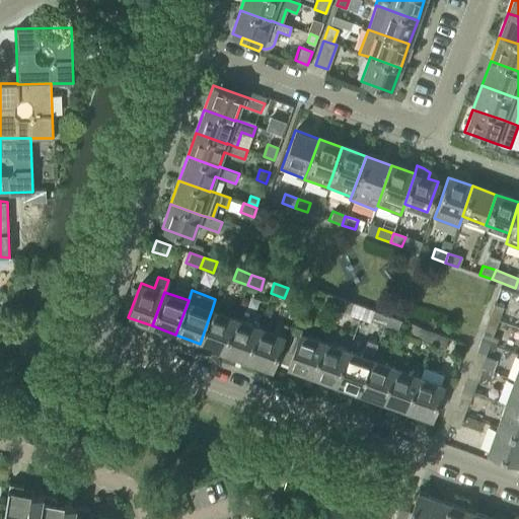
[(335,309),(339,298),(324,294),(320,304),(335,309)]
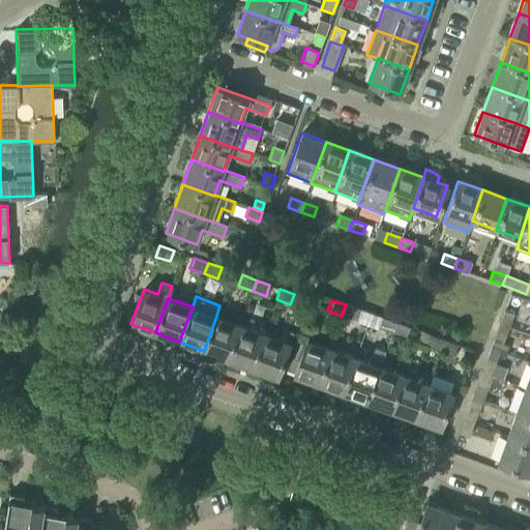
[(346,304),(342,316),(355,321),(359,310),(346,304)]
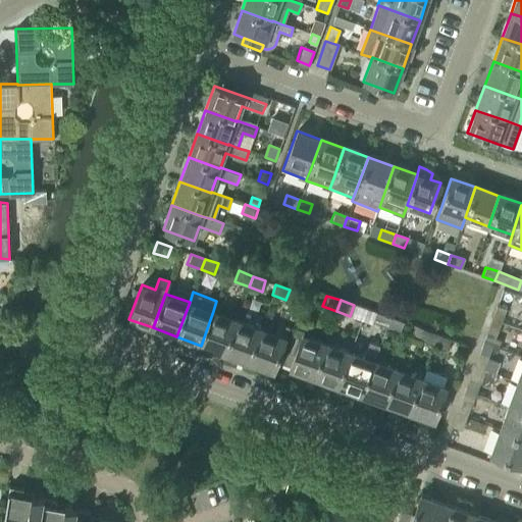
[(490,319),(501,322),(505,310),(496,306),(490,319)]
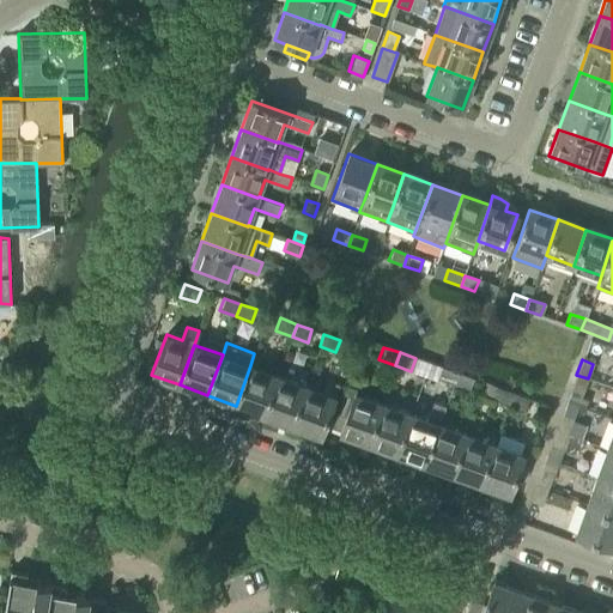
[(263,416),(278,375),(250,365),(236,406),(263,416)]
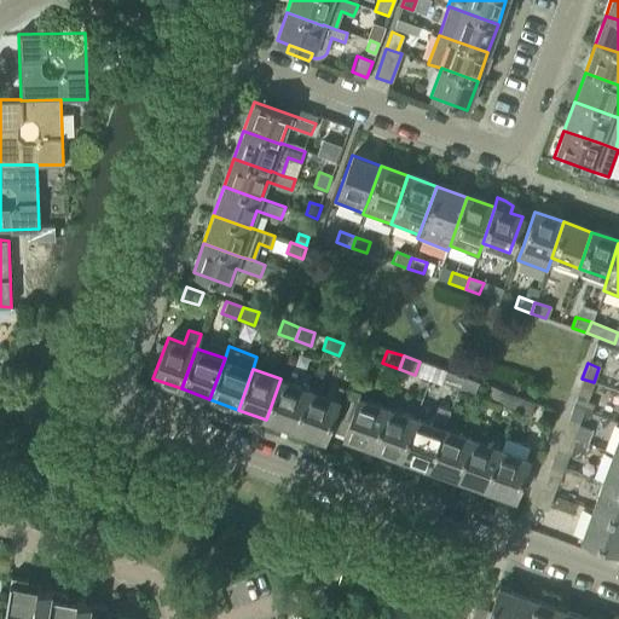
[(456,389),(461,376),(444,370),(439,383),(456,389)]
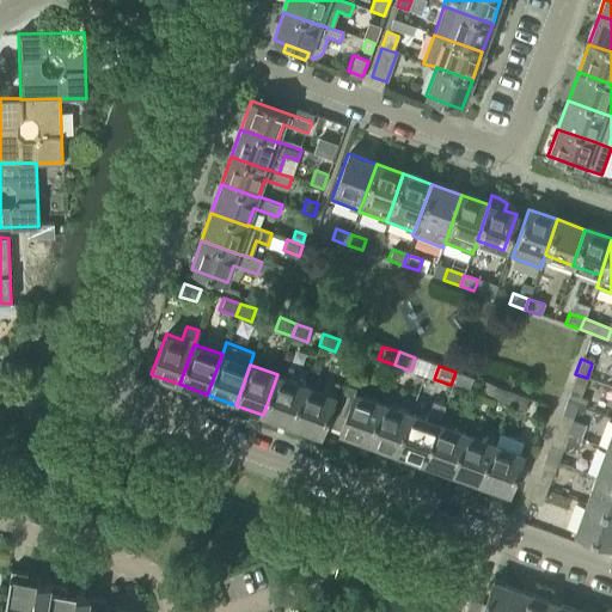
[(456,372),(451,385),(466,391),(471,378),(456,372)]
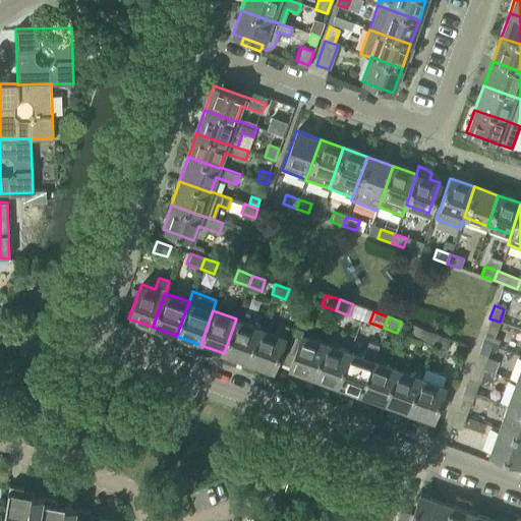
[(248,362),(261,327),(236,319),(224,353),(248,362)]
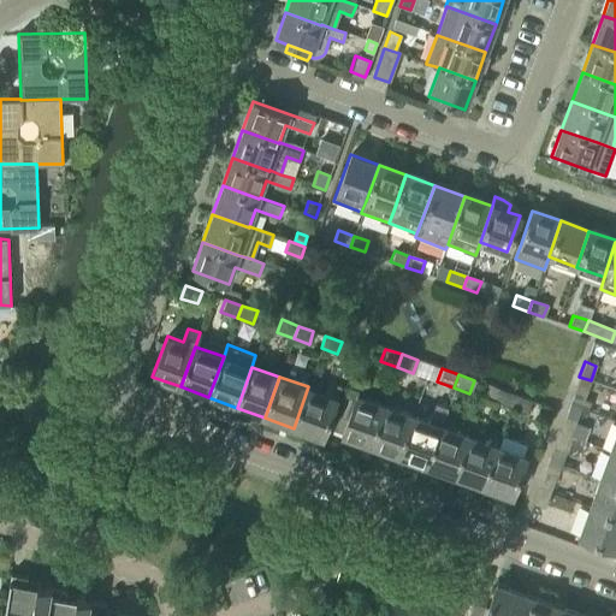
[(585,396),(591,380),(579,377),(574,391),(585,396)]
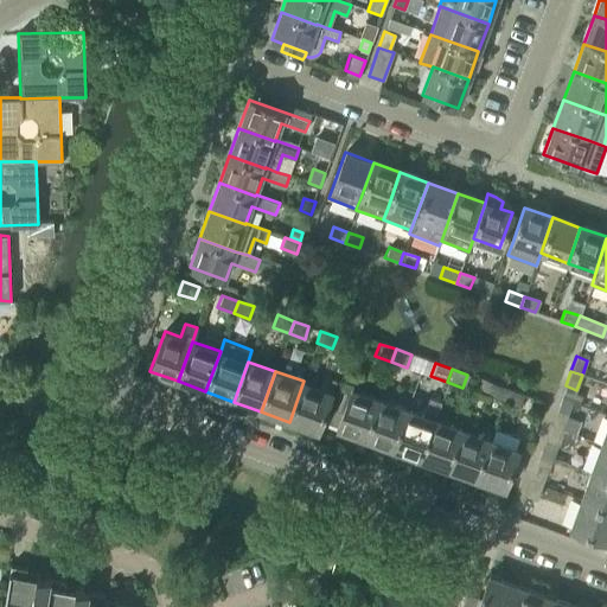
[(304,381),(289,422),(317,432),(334,381),(323,376),(319,387),(304,381)]
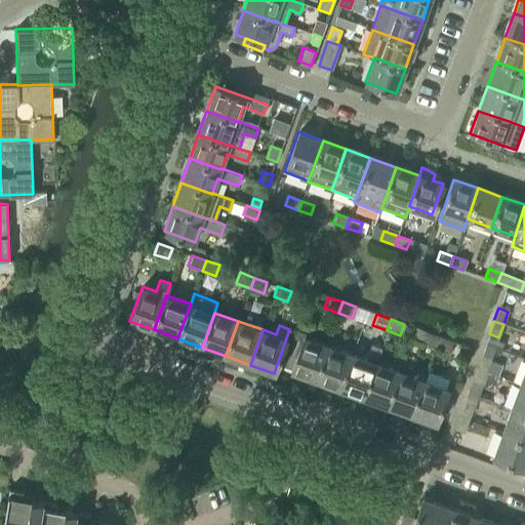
[(314,380),(326,346),(303,336),(304,333),(294,330),(281,366),(290,369),(290,371),(314,380)]
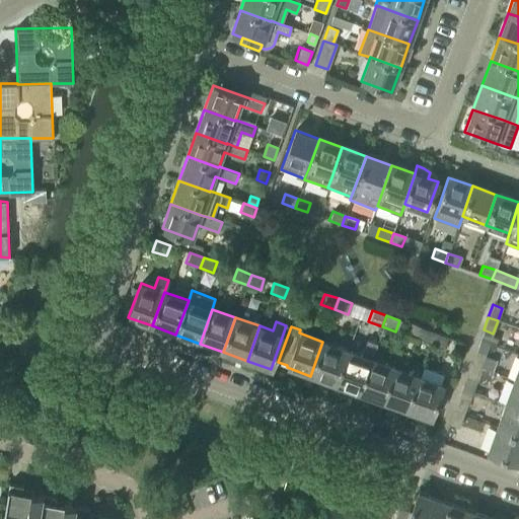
[(430,344),(434,332),(420,327),(416,339),(430,344)]
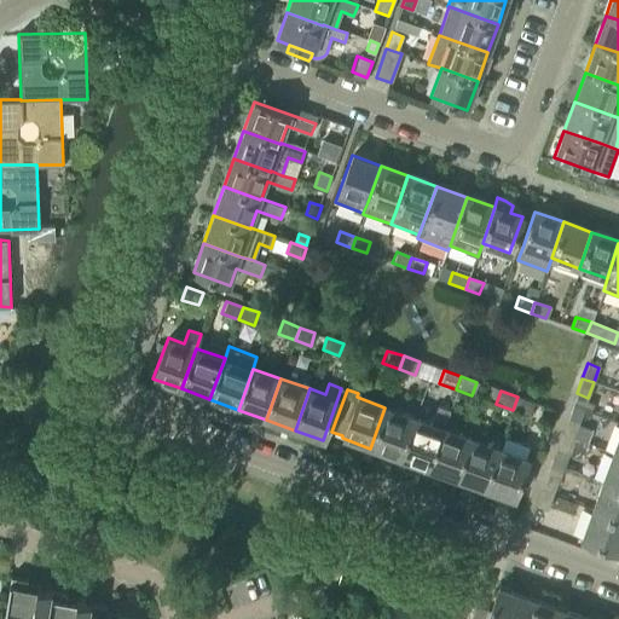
[(518,397),(513,410),(528,415),(532,403),(518,397)]
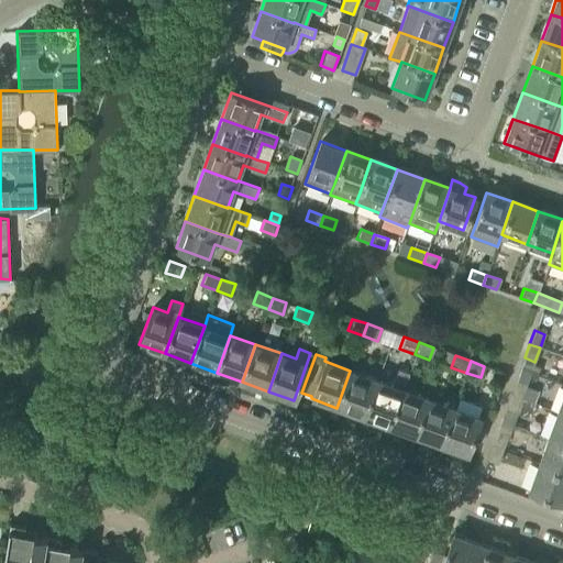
[(533,364),(530,374),(537,376),(540,366),(533,364)]
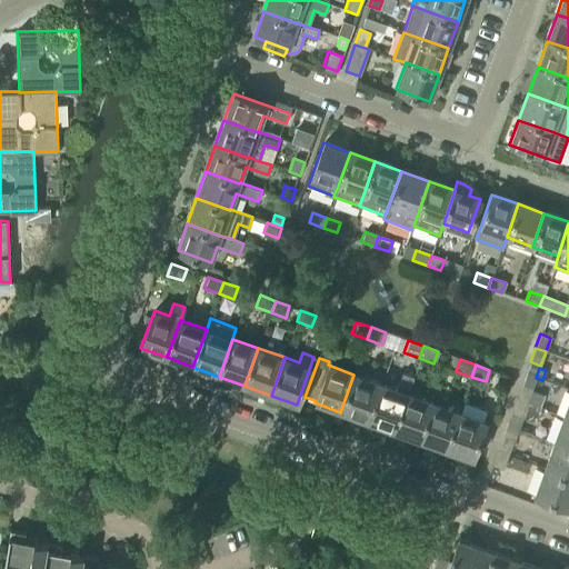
[(380,383),(367,421),(392,430),(408,388),(409,388),(415,377),(402,371),(397,390),(380,383)]
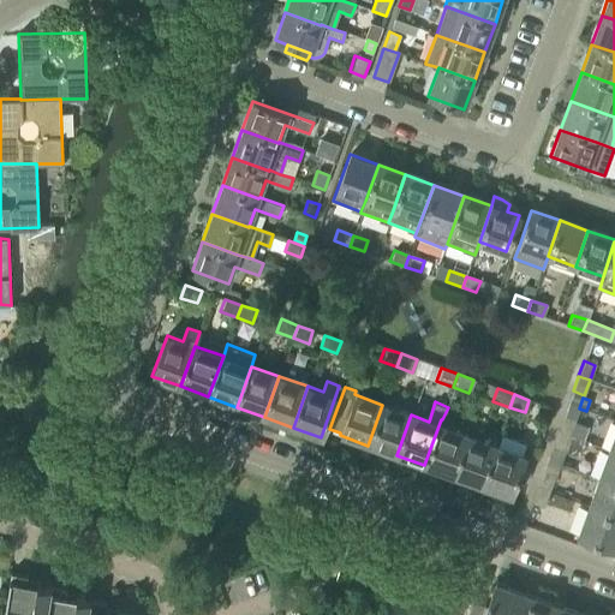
[(396,455),(411,415),(382,405),(368,446),(396,455)]
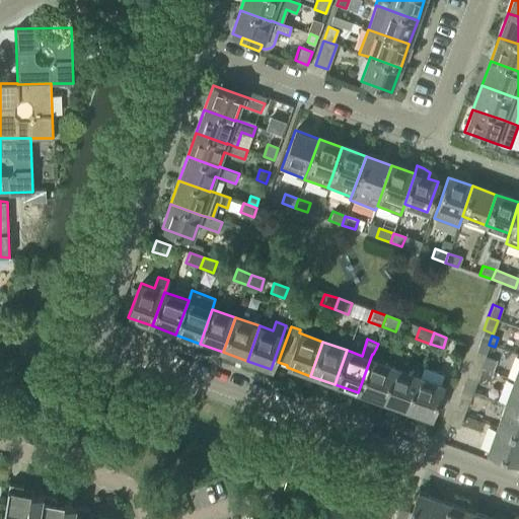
[(471,364),(482,367),(487,354),(476,351),(471,364)]
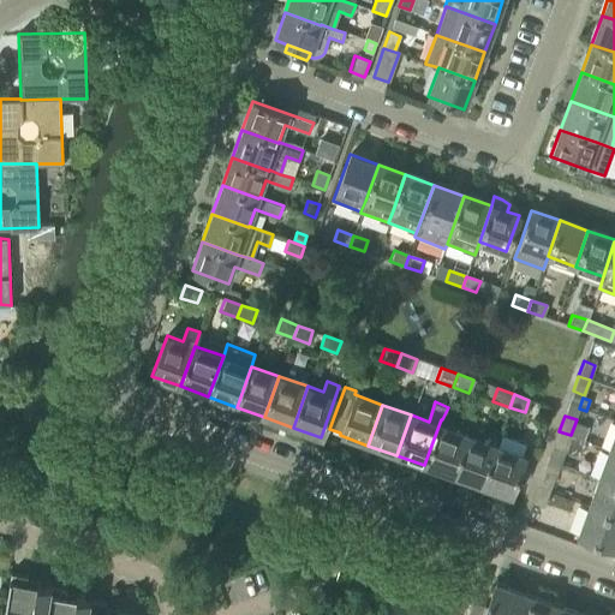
[(441,419),(424,465),(453,476),(467,435),(443,427),(445,421),(442,419),(441,419)]
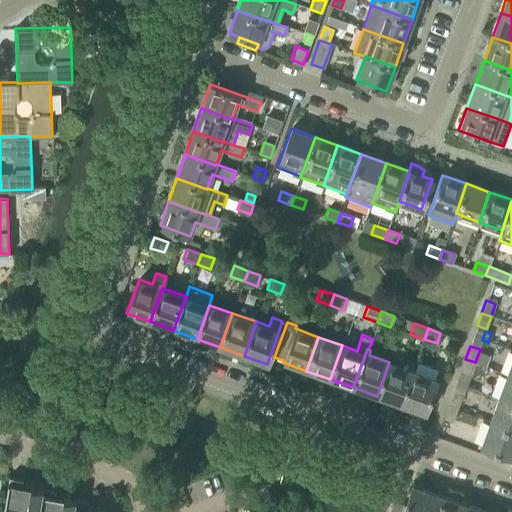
[(471,375),(475,362),(465,359),(461,372),(471,375)]
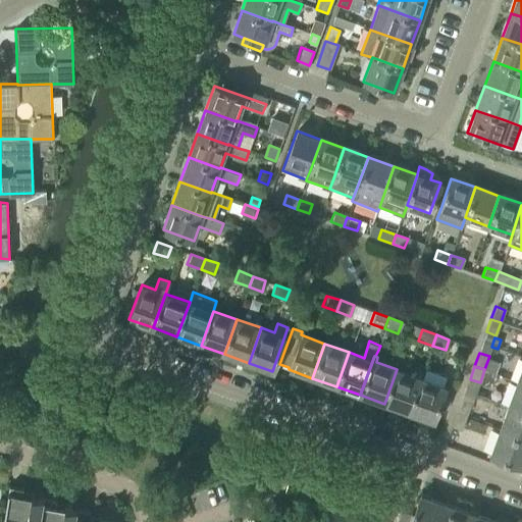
[(409,412),(421,378),(397,369),(384,404),(409,412)]
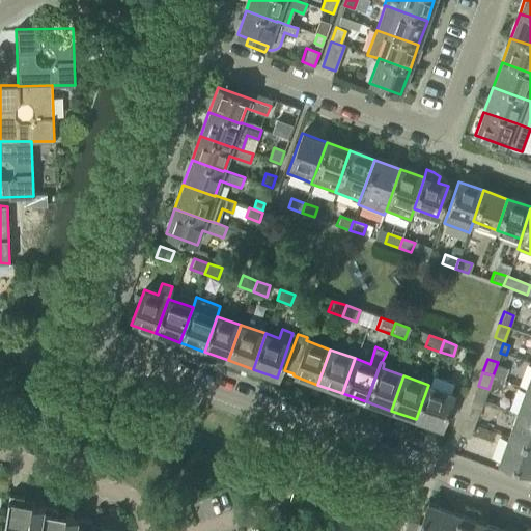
[(428,385),(416,419),(440,428),(452,393),(428,385)]
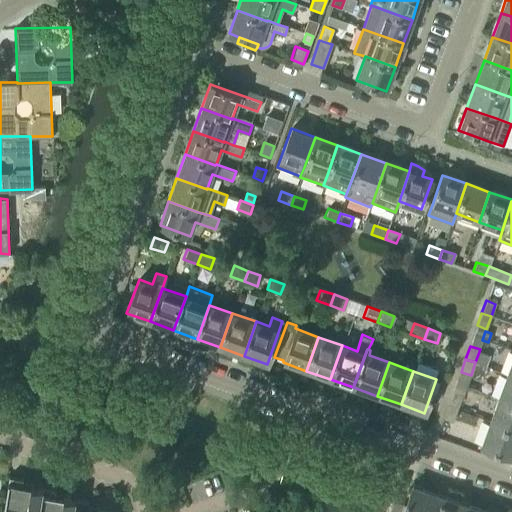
[(511,403),(511,376),(506,375),(497,398),(511,403)]
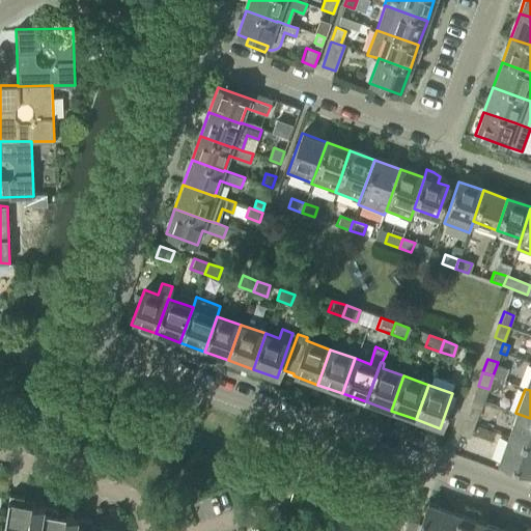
[(464,422),(473,425),(478,412),(469,409),(464,422)]
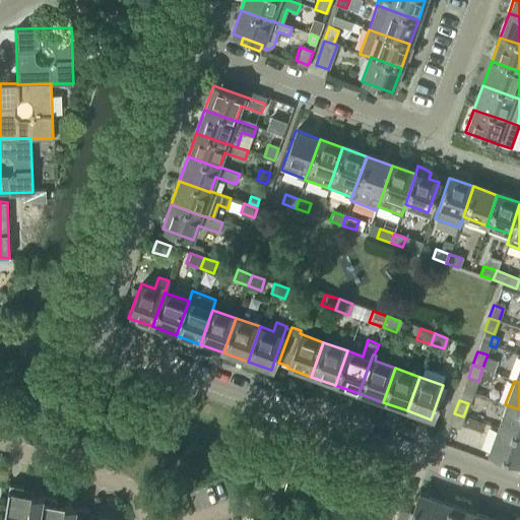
[(519,436),(519,409),(505,404),(497,428),(519,436)]
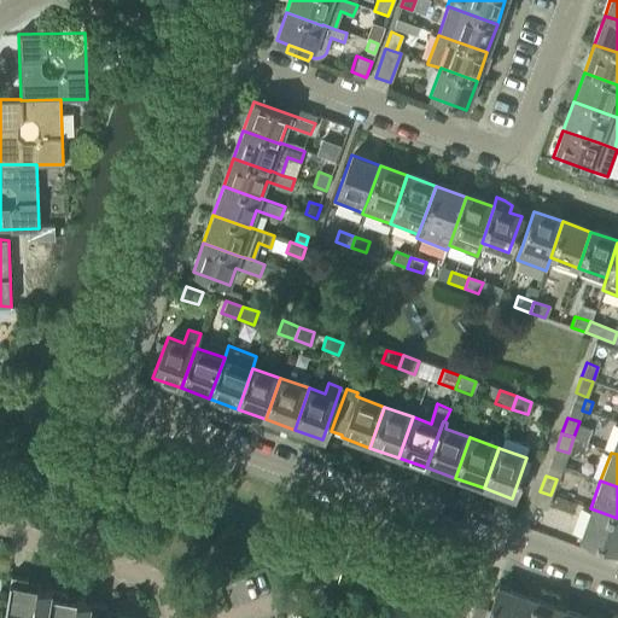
[(546,511),(551,495),(540,491),(535,506),(546,511)]
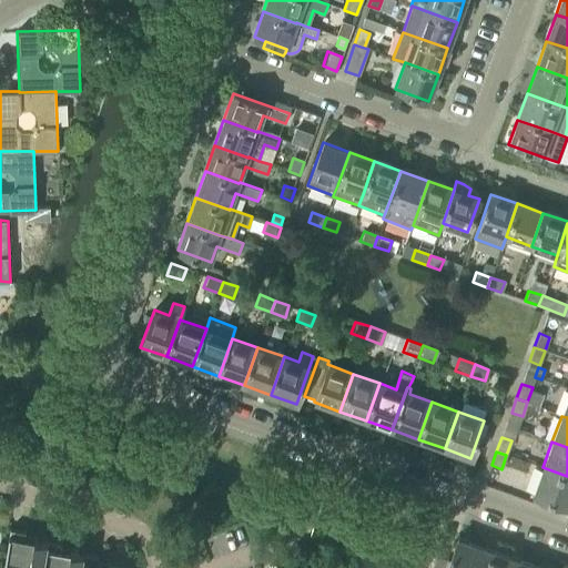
[(566,506),(567,498),(567,476),(543,467),(533,494),(566,506)]
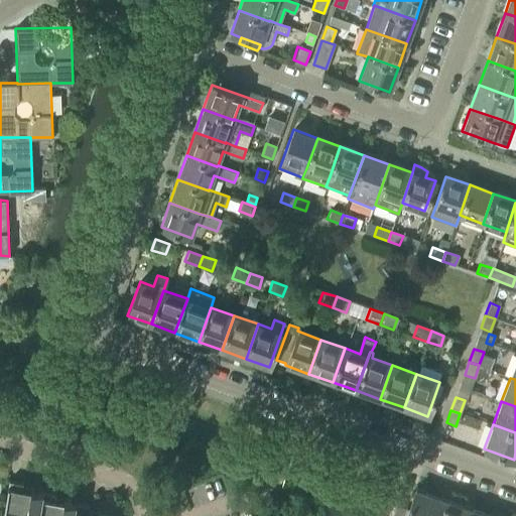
[(37,515),(42,492),(21,489),(22,483),(9,480),(2,515),(37,515)]
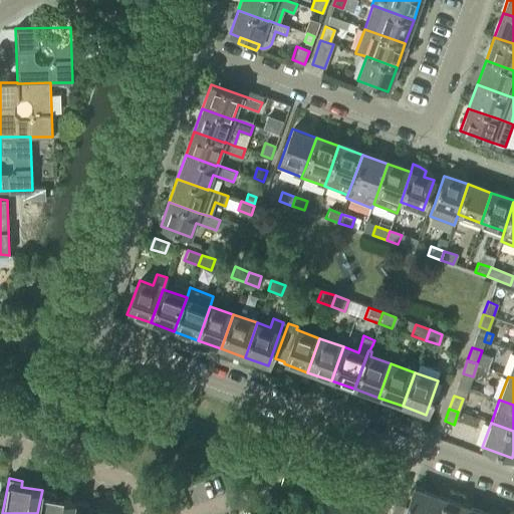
[(395,501),(390,513),(430,513),(438,495),(414,486),(407,505),(395,501)]
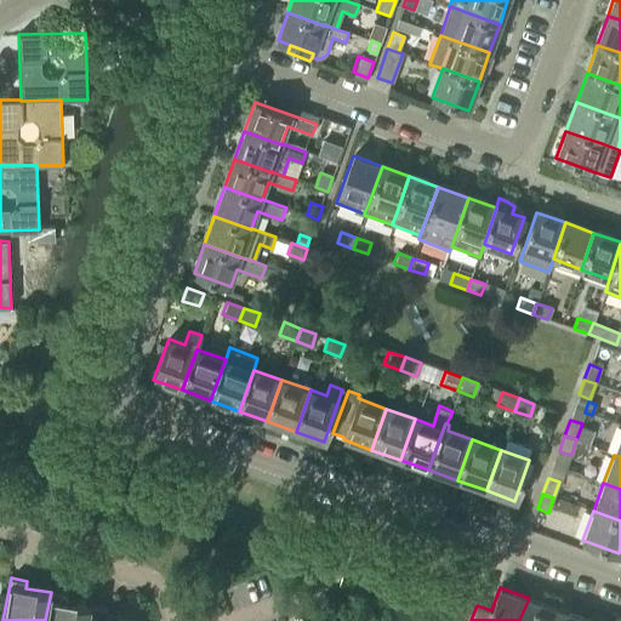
[(87,620),(91,605),(66,600),(67,594),(51,592),(45,620),(87,620)]
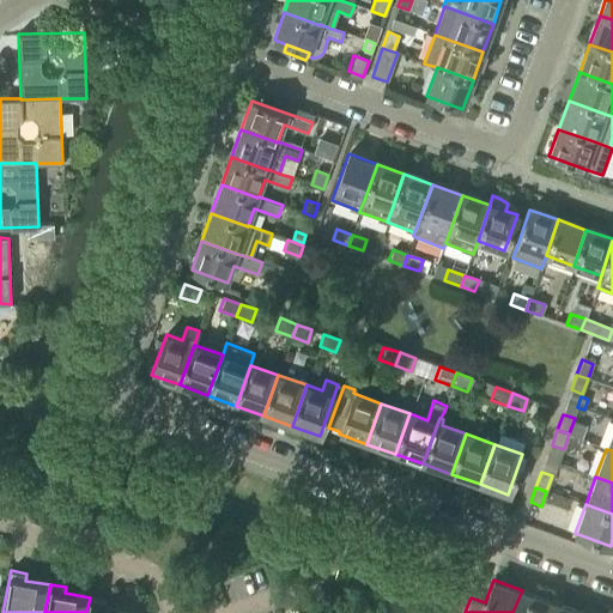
[(545,612),(550,600),(522,590),(513,612),(545,612)]
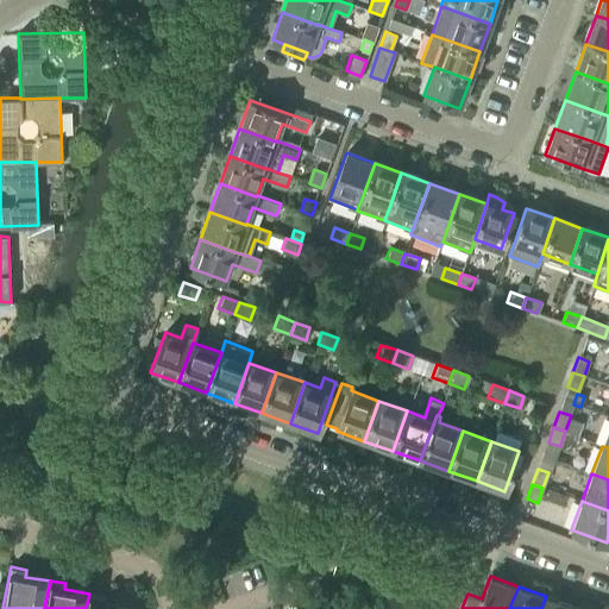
[(89,594),(86,608),(127,608),(129,607),(104,603),(105,596),(89,594)]
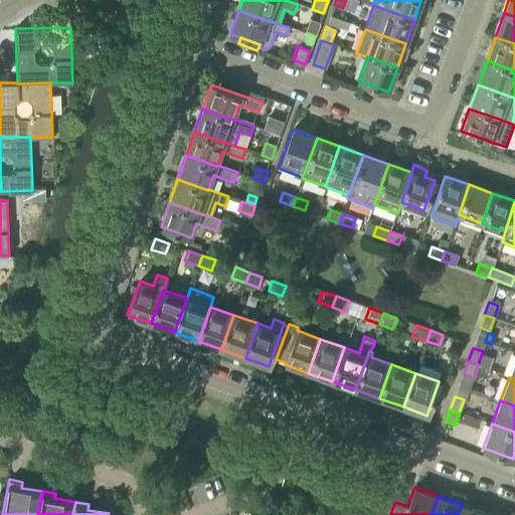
[(484,514),(485,513),(462,504),(458,514),(484,514)]
